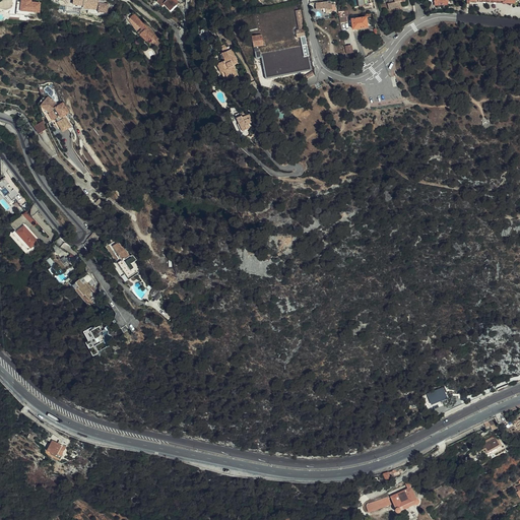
[(29,0),(21,0),(21,1),(17,1),(16,9),(35,11),(39,11),(39,3),(30,2),(29,0)]
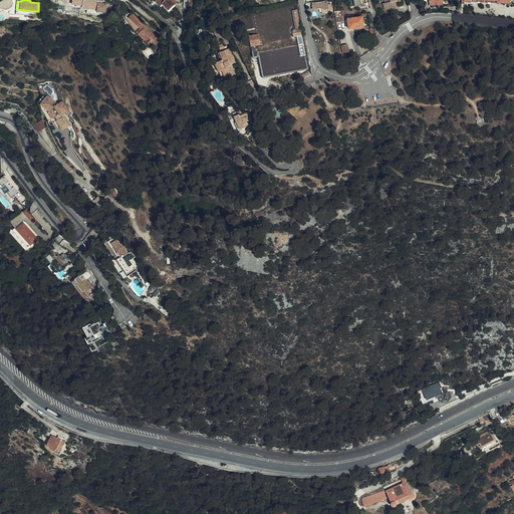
[(77,4),(77,6),(97,8),(97,11),(107,12),(108,2),(103,2),(103,0),(73,0),(73,3),(77,4)]
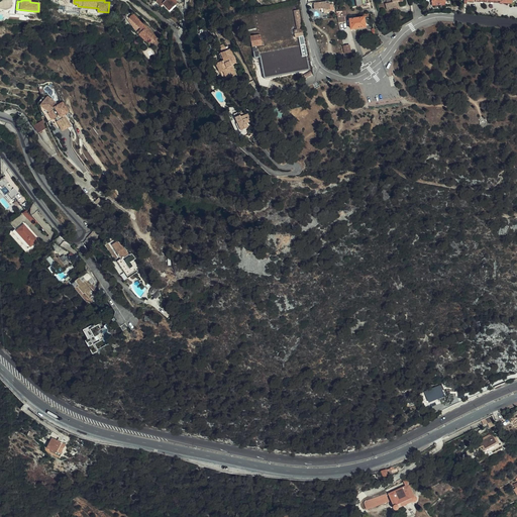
[(166,0),(166,1),(165,0),(157,0),(154,3),(160,8),(163,5),(169,10),(176,3),(174,2),(175,0),(166,0)]
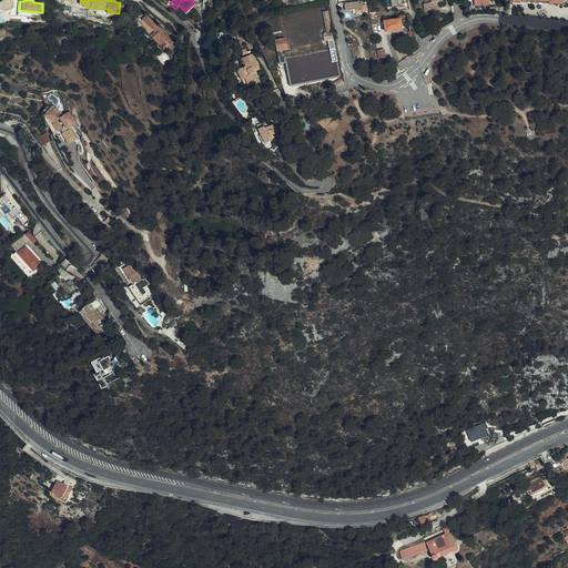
[(442,0),(430,0),(432,2),(424,4),(425,10),(438,7),(437,2),(443,1),(442,0)]
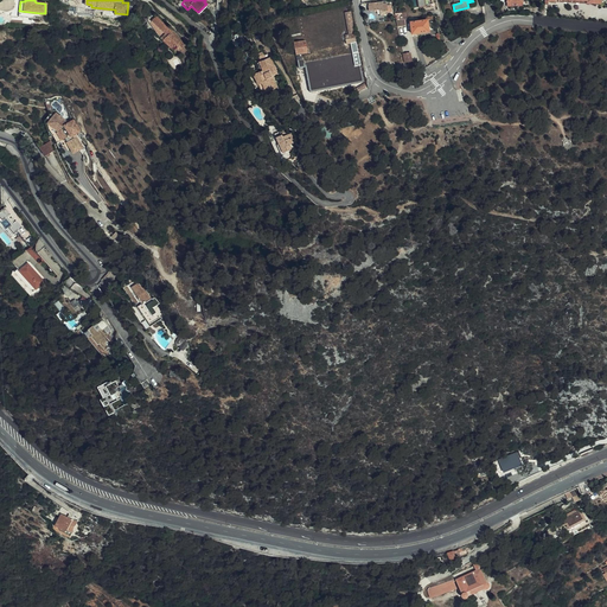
[(387,2),(371,4),(371,6),(368,6),(369,12),(379,11),(381,16),(389,14),(389,13),(394,13),(391,5),(388,6),(387,2)]
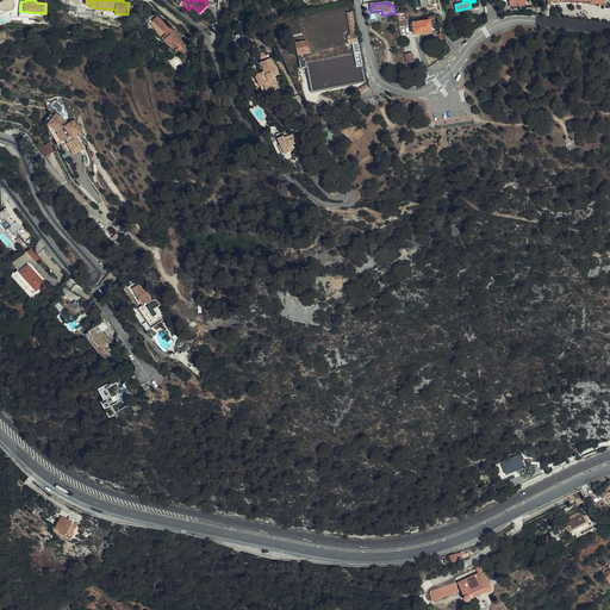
[(356,33),(359,33),(359,30),(355,30),(352,12),(346,13),(350,35),(347,36),(349,44),(359,43),(356,33)]
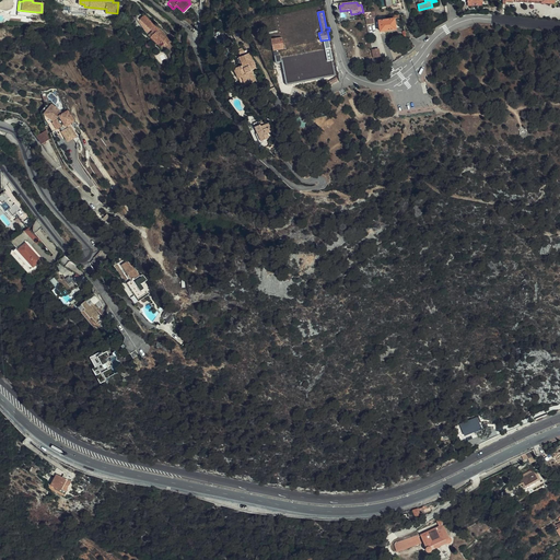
[(144,15),(140,20),(152,31),(149,36),(160,46),(165,39),(173,47),(174,44),(171,42),(172,41),(144,15)]
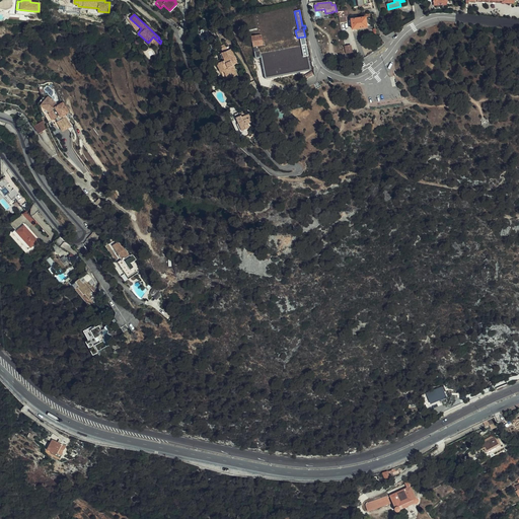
[(367,27),(365,18),(351,19),(352,28),(367,27)]
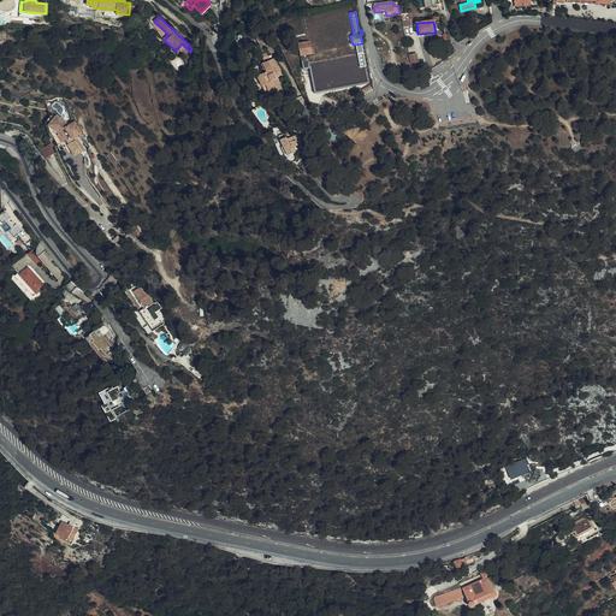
[(203,39),(205,37),(201,34),(200,36),(197,36),(195,37),(194,40),(194,43),(195,46),(197,47),(200,47),(202,46),(203,43),(205,41),(203,39)]
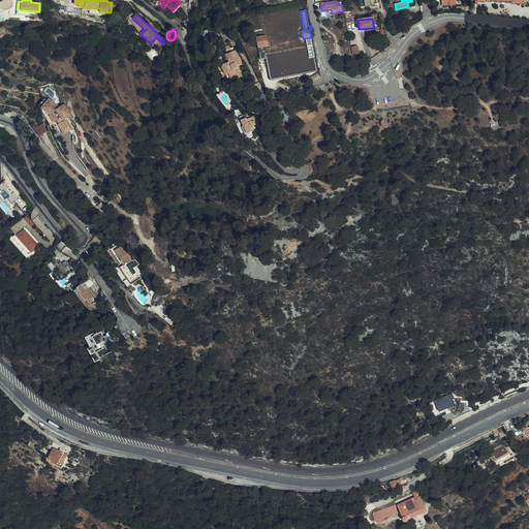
[(268,47),(267,35),(256,37),(258,49),(268,47)]
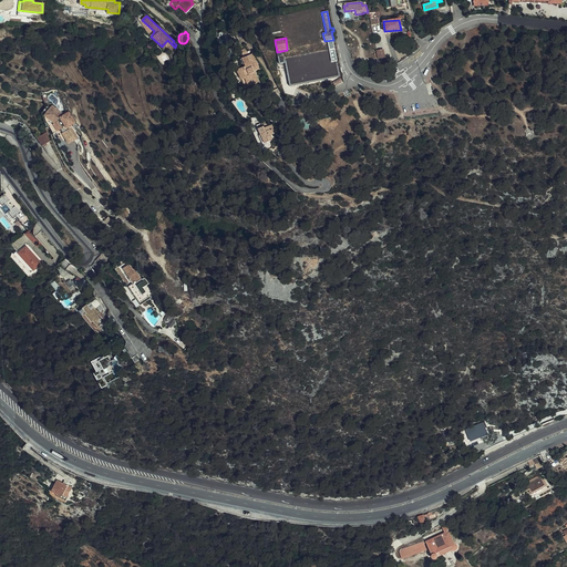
[(333,50),(284,59),(288,84),(338,75),(333,50)]
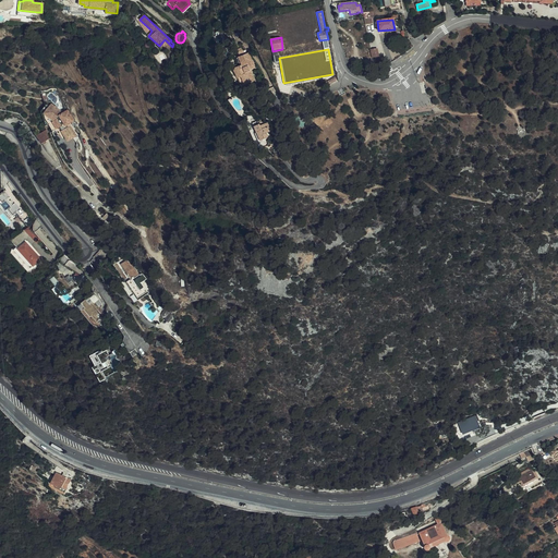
[(237,68),(241,77),(244,86),(254,82),(251,72),(252,72),(251,70),(256,68),(251,52),(246,55),(244,50),(240,51),(242,57),(240,58),(243,65),(237,68)]
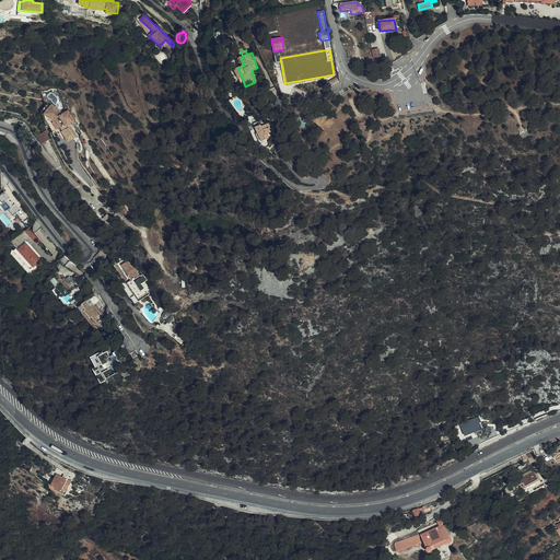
[(62,131),(63,133),(68,129),(71,127),(61,111),(51,104),(44,113),(54,121),(53,123),(56,129),(59,127),(61,126),(63,130),(62,131)]
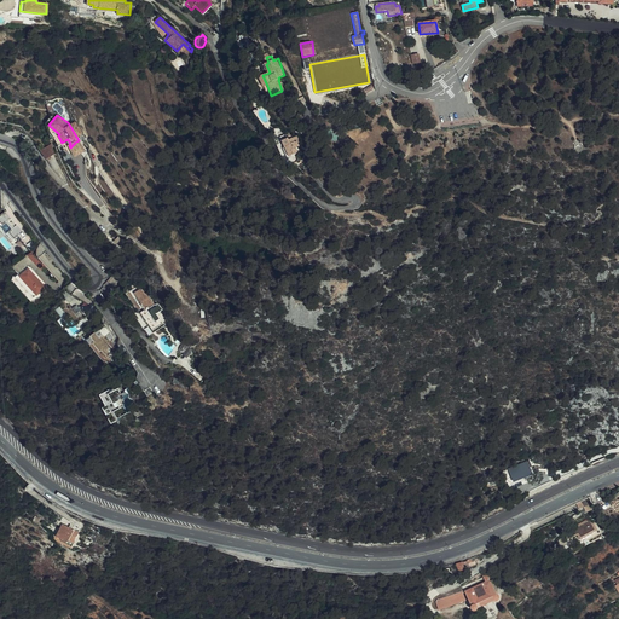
[(299,146),(298,144),(296,140),(300,139),(298,136),(289,139),(287,132),(279,136),(289,156),(298,152),(295,148),(299,146)]
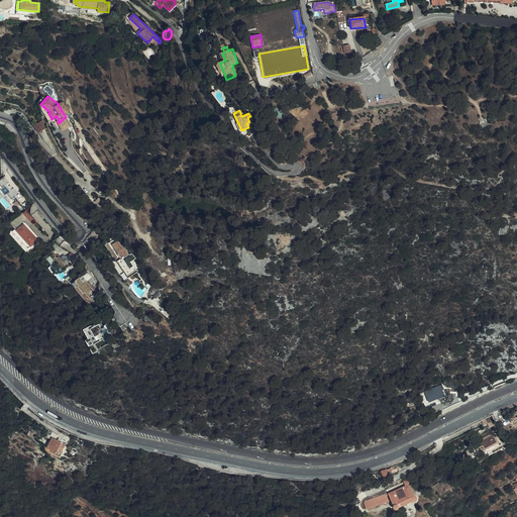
[(63,119),(59,123),(63,129),(71,124),(66,117),(63,119)]
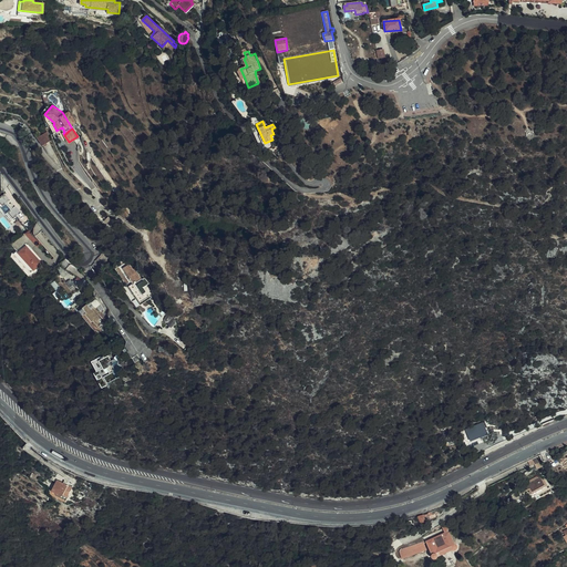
[(37,137),(43,145),(51,140),(48,131),(37,137)]
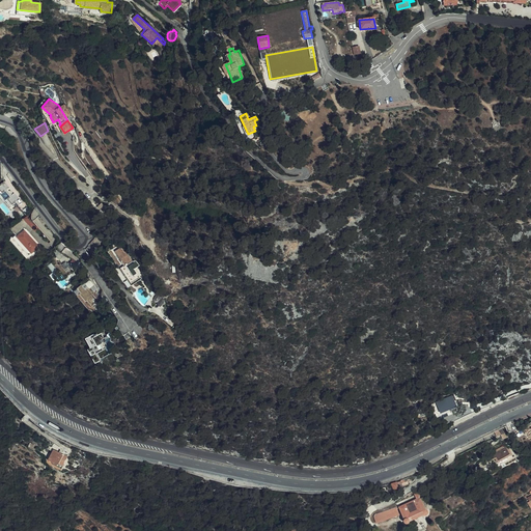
[(5,182),(0,185),(0,196),(5,203),(11,199),(12,201),(15,200),(10,196),(15,193),(5,182)]
